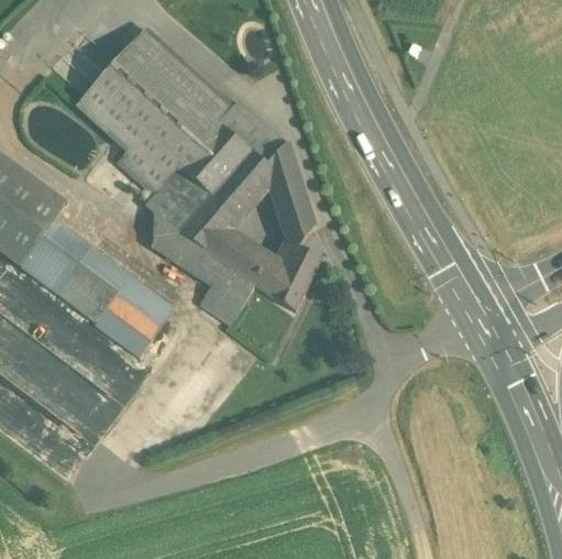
[(146,31),(78,107),(129,152),(119,163),(153,194),(179,165),(191,151),(231,108),(146,31)]
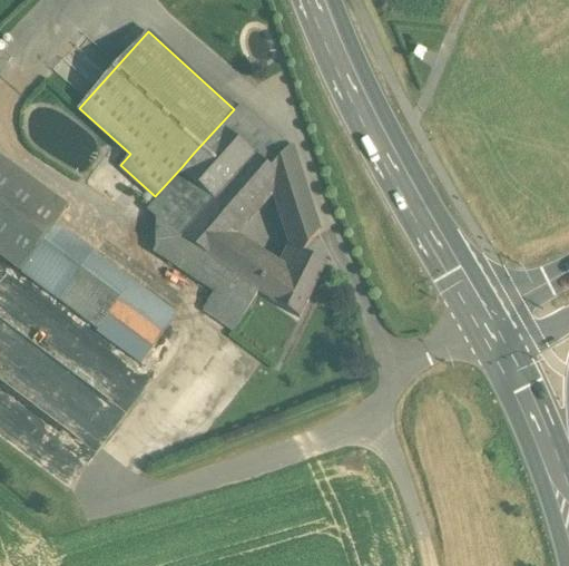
[(417,45),(412,52),(420,57),(424,49),(417,45)]
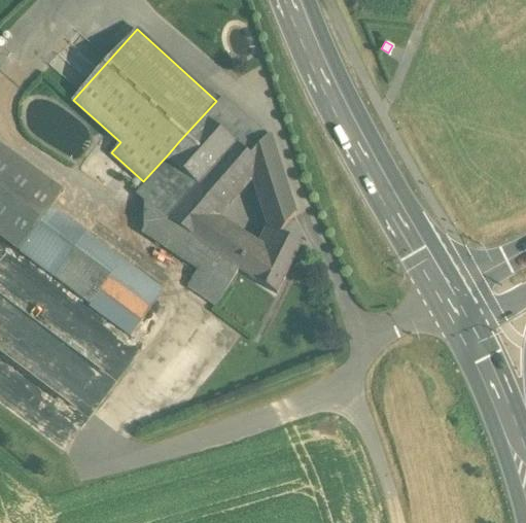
[(216,101),(179,141),(209,171),(222,183),(233,192),(252,167),(248,154),(267,135),(221,95),(216,101)]
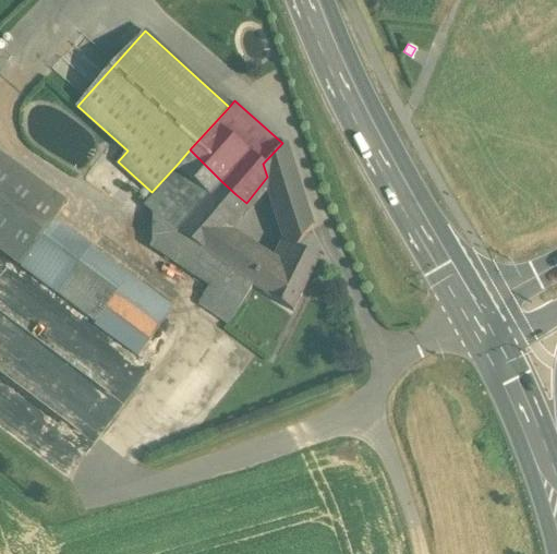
[(304,211),(283,143),(282,143),(263,164),(267,177),(281,218),(282,218),(304,211)]
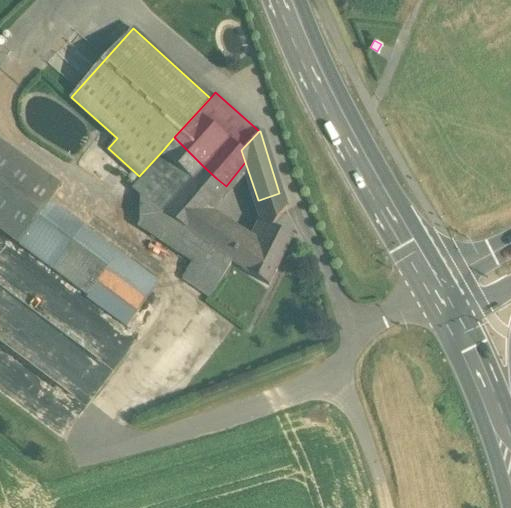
[(203,166),(174,137),(163,150),(193,177),(217,197),(226,186),(216,178),(203,166)]
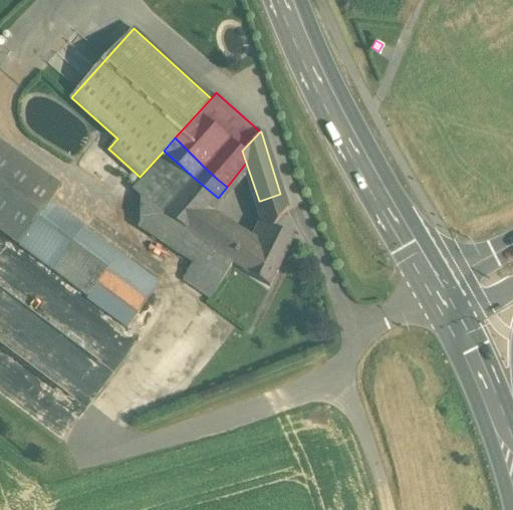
[(60,185),(0,141),(0,230),(17,243),(60,185)]
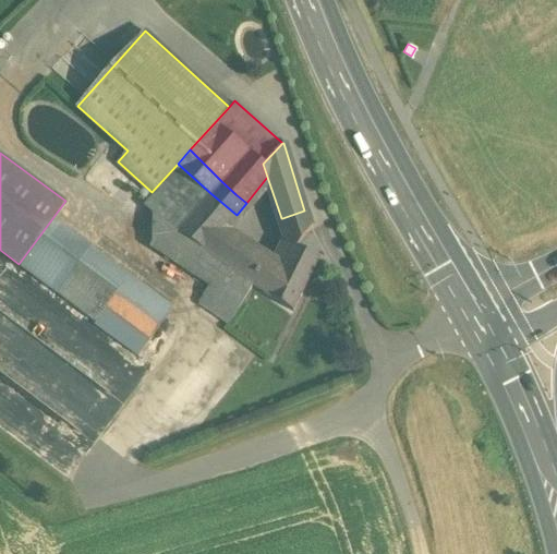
[(210,193),(178,164),(152,192),(142,203),(166,223),(150,242),(210,281),(241,301),(252,282),(253,282),(268,259),(226,230),(237,215),(210,193)]
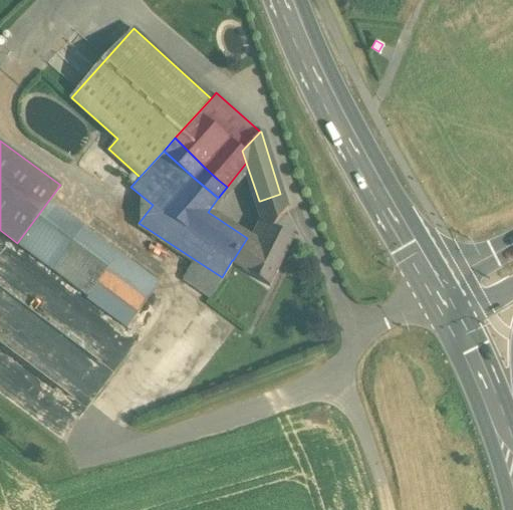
[(280,194),(260,201),(270,226),(271,224),(273,225),(285,208),(280,194)]
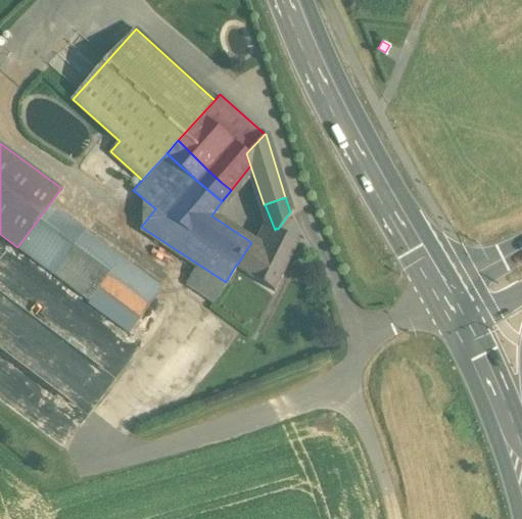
[(48,213),(20,249),(89,299),(115,263),(48,213)]
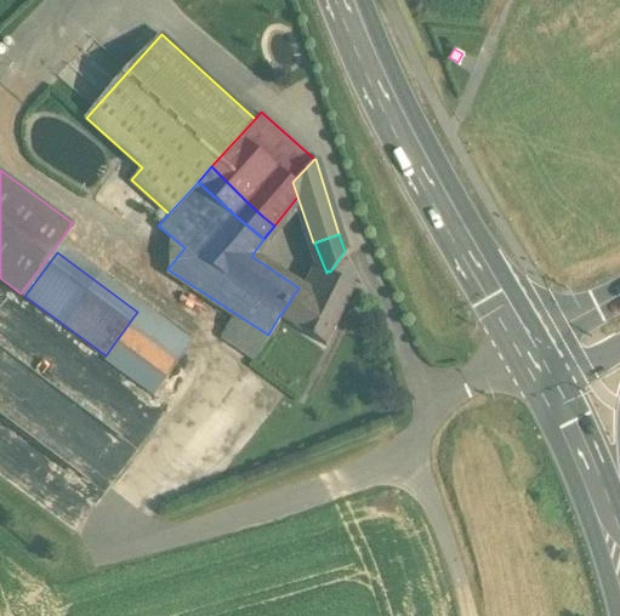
[(314,298),(299,287),(282,314),(325,343),(354,284),(330,272),(328,271),(326,273),(314,298)]
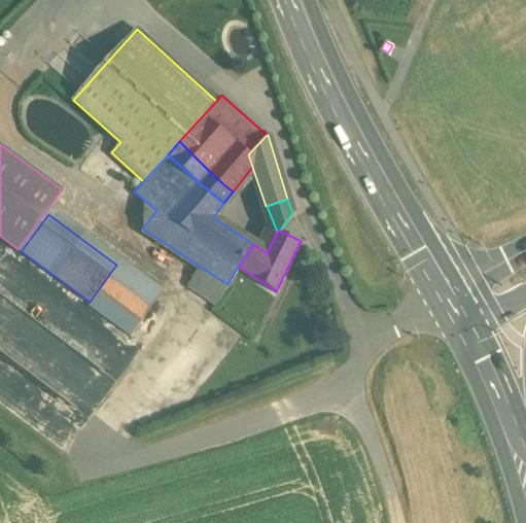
[(116,265),(90,302),(121,325),(124,322),(132,328),(158,294),(116,265)]
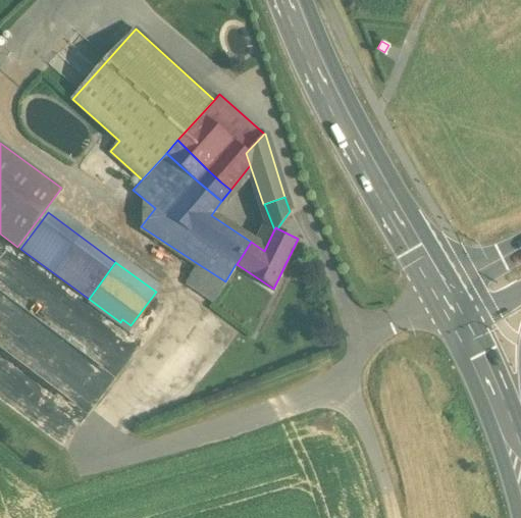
[(225,281),(197,263),(186,279),(215,299),(225,281)]
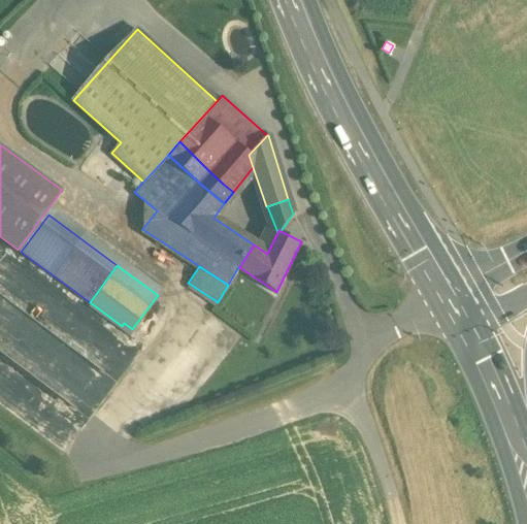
[(0,365),(5,353),(15,354),(0,347),(0,330),(9,331),(13,320),(26,325),(27,305),(11,299),(13,281),(8,293),(0,289),(0,365)]
